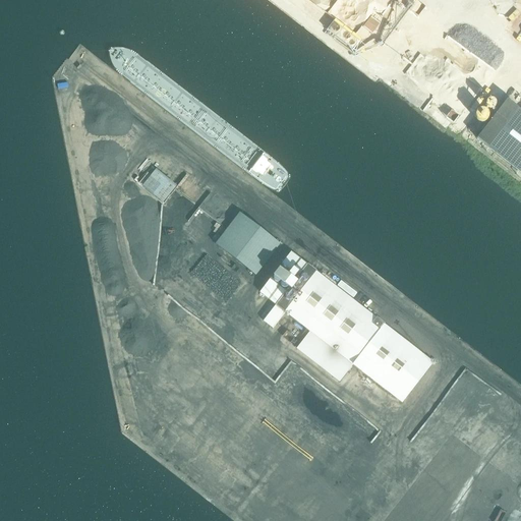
[(373,15),(366,24),(374,32),(382,22),(373,15)]
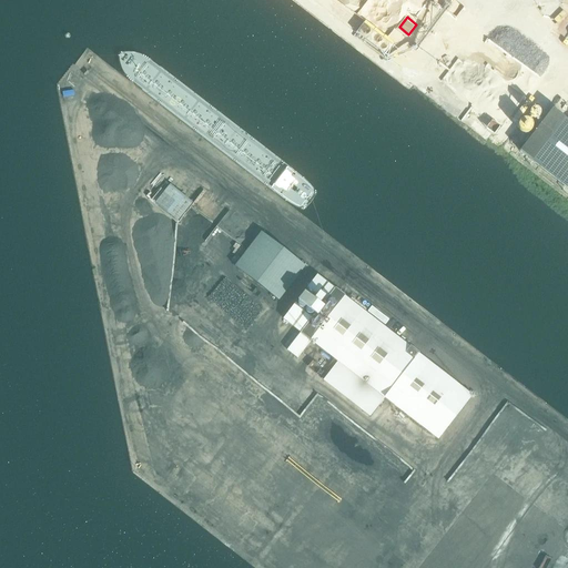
[(567,121),(553,109),(519,151),(567,189),(567,121)]
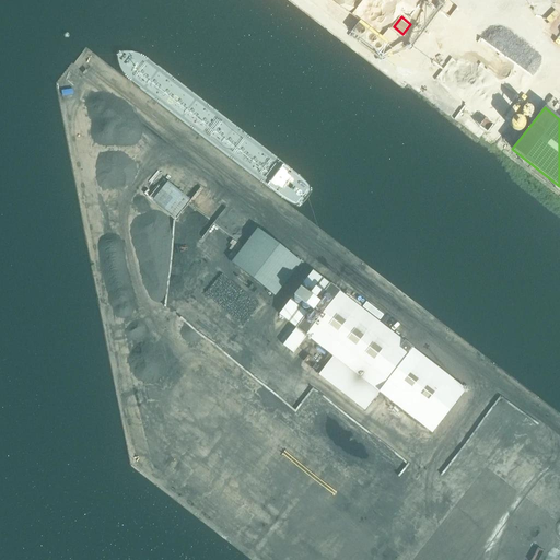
[(490,129),(496,124),(488,117),(483,123),(490,129)]
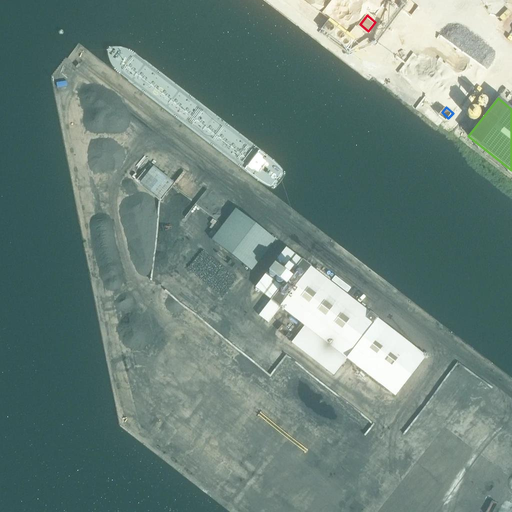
[(142,181),(163,198),(176,182),(156,165),(142,181)]
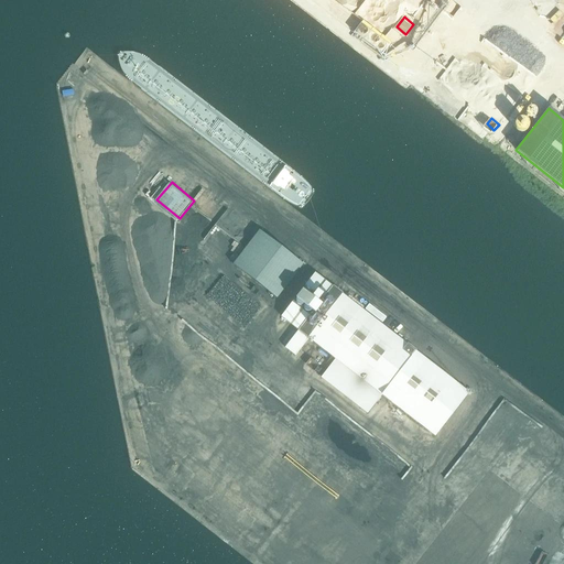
[(261,228),(236,264),(281,295),(305,260),(261,228)]
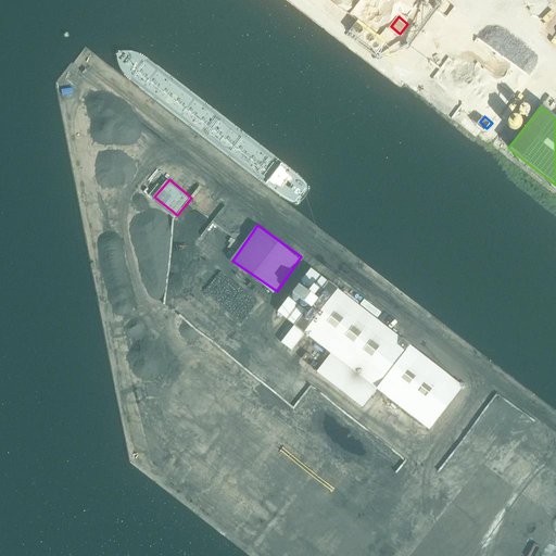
[(277,312),(294,326),(280,342),(291,351),(305,333),(330,354),(316,373),(362,408),(376,390),(430,431),(463,387),(409,346),(310,269),(277,312)]
